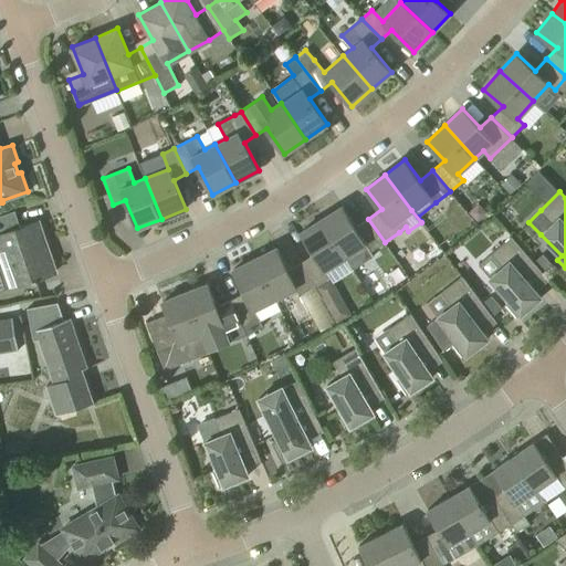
[(369,252),(385,242),(368,219),(356,228),(342,206),(322,219),(345,257),(353,269),(373,257),(369,252)]
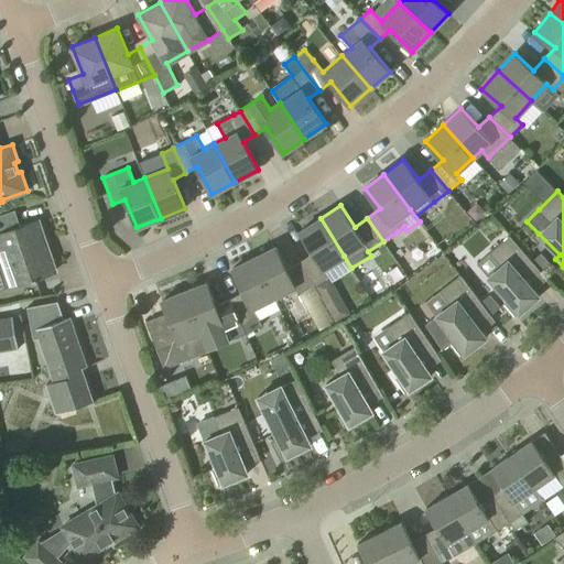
[(14,209),(0,214),(0,257),(1,257),(11,285),(33,278),(34,280),(38,279),(38,277),(55,270),(49,251),(46,252),(43,243),(46,242),(39,220),(21,226),(14,209)]
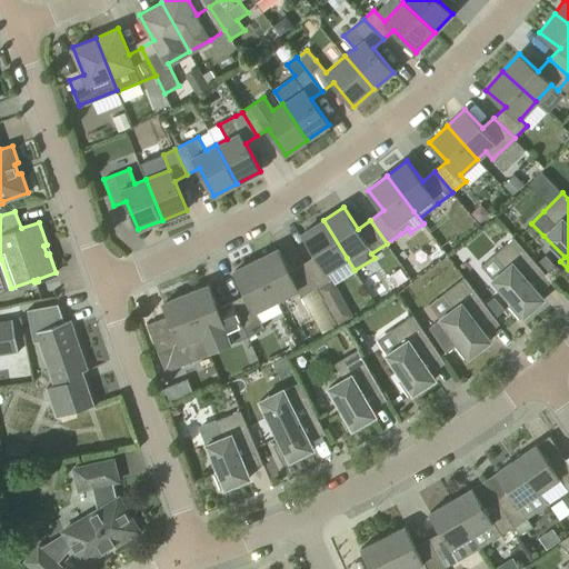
[(347,258),(323,220),(302,233),(317,255),(303,263),(317,288),(331,278),(327,270),(347,258)]
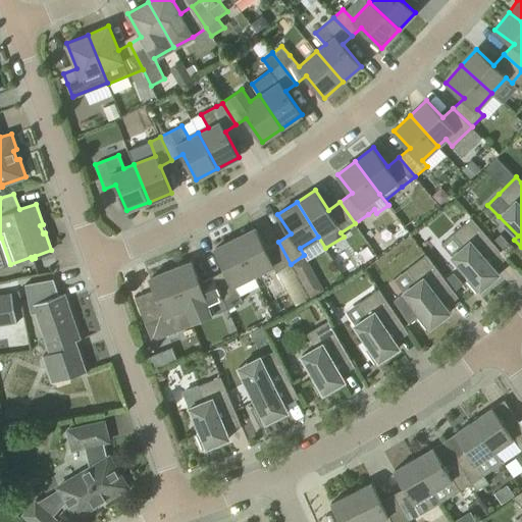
[(471,217),(453,233),(464,246),(452,256),(470,276),(466,279),(477,293),(500,273),(490,263),(503,253),(471,217)]
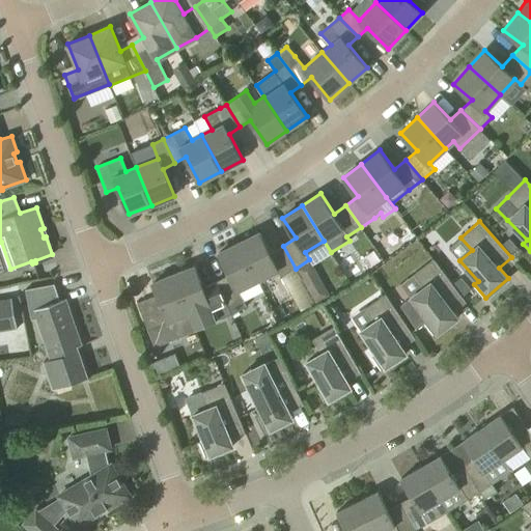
[(239,243),(258,279),(277,270),(281,277),(296,269),(283,246),(271,253),(259,232),(239,243)]
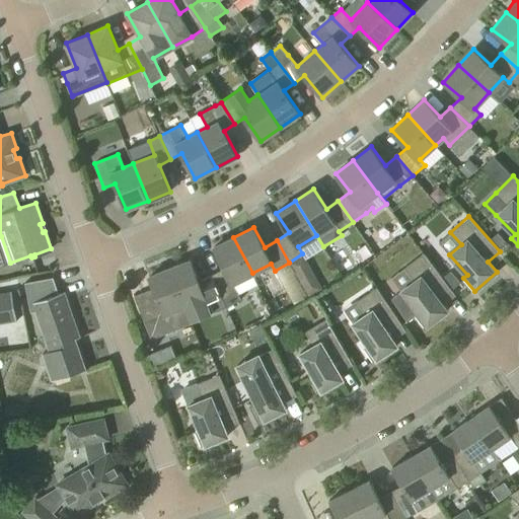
[(212,275),(219,292),(222,298),(226,306),(240,299),(236,290),(233,283),(252,273),(233,237),(214,247),(224,268),(212,275)]
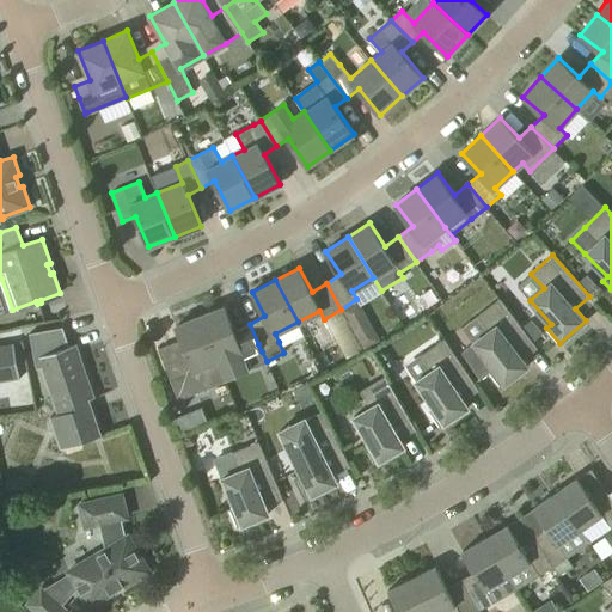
[(481,378),(489,372),(501,386),(528,366),(519,353),(533,342),(500,298),(461,326),(472,343),(461,352),(481,378)]
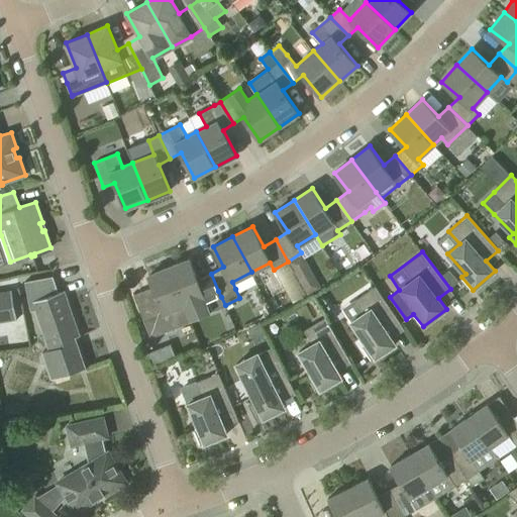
[(190,259),(169,267),(184,305),(190,319),(210,311),(207,303),(221,297),(218,291),(211,274),(198,281),(190,259)]
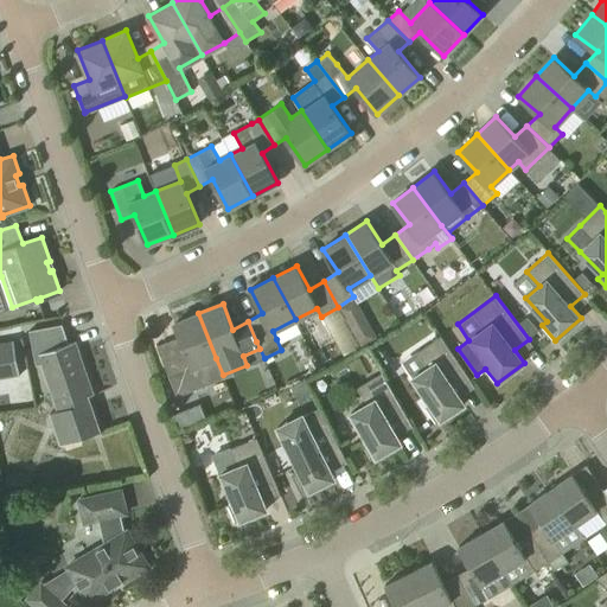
[(173,339),(158,346),(170,375),(177,396),(224,378),(224,376),(223,375),(216,358),(198,313),(174,323),(181,340),(174,343),(173,339)]
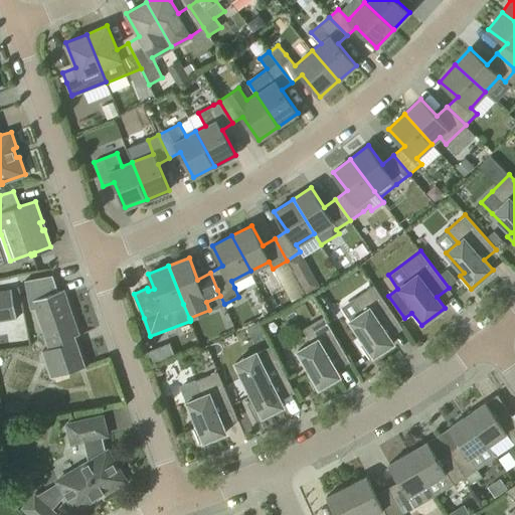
[(53,275),(24,280),(28,300),(30,310),(31,309),(31,308),(35,307),(49,348),(42,350),(42,352),(43,351),(49,368),(52,377),(67,372),(87,366),(86,365),(84,365),(77,344),(75,344),(72,337),(80,334),(79,333),(78,333),(66,299),(68,299),(64,289),(56,292),(51,277),(53,276),(53,275)]
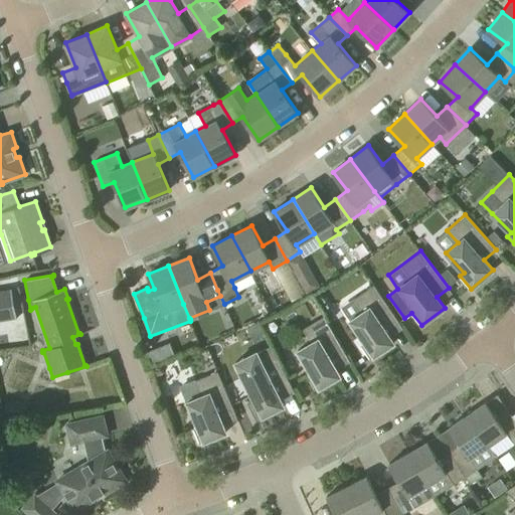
[(365,342),(361,345),(370,358),(394,342),(387,331),(399,323),(388,306),(373,285),(353,298),(362,312),(350,320),(365,342)]
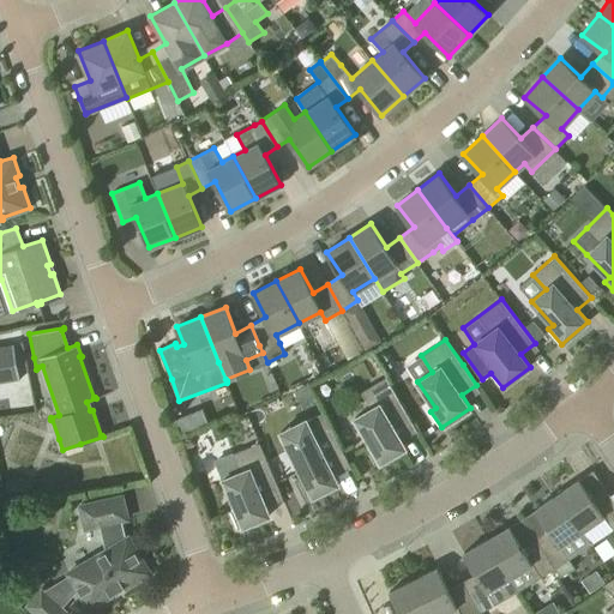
[(17,344),(0,347),(0,381),(23,378),(17,344)]
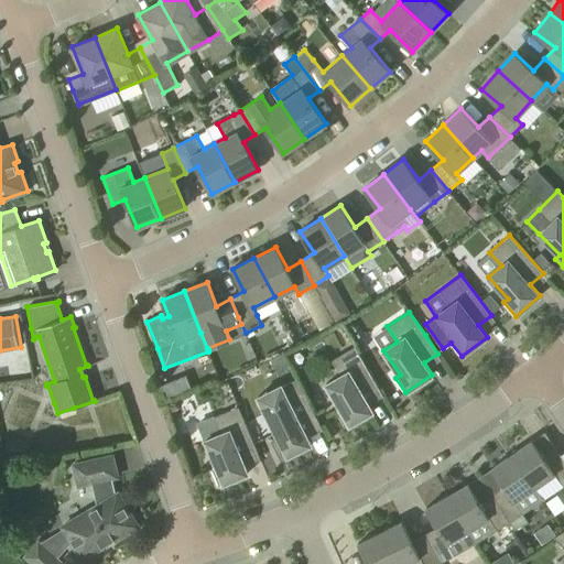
[(355,346),(332,360),(340,375),(326,383),(340,409),(336,411),(346,427),(372,411),(366,399),(380,390),(355,346)]
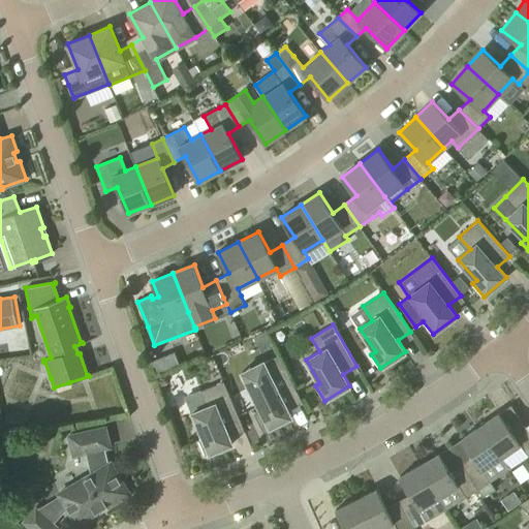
[(256,366),(242,373),(250,387),(262,412),(257,414),(266,430),(291,416),(285,404),(300,397),(290,379),(278,354),(256,366)]
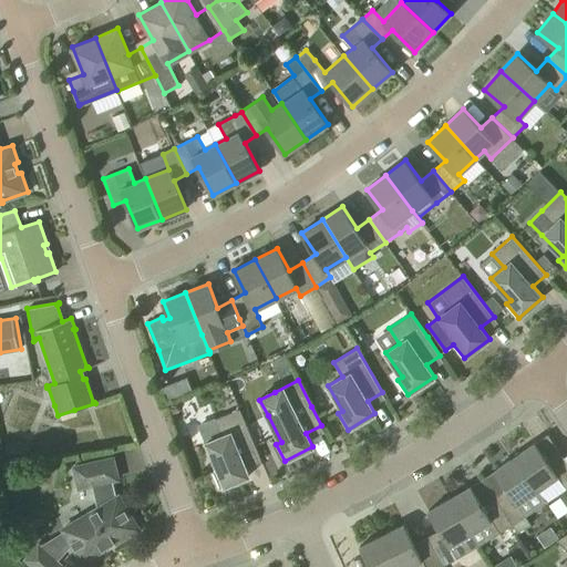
[(259,455),(250,435),(239,409),(236,410),(215,419),(199,425),(206,442),(217,468),(213,471),(220,487),(249,475),(244,462),(259,455)]
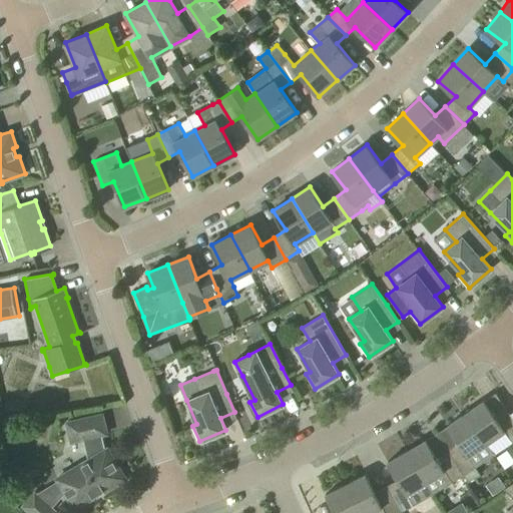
[(484,400),(465,413),(494,454),(512,440),(512,418),(510,414),(499,422),(484,400)]
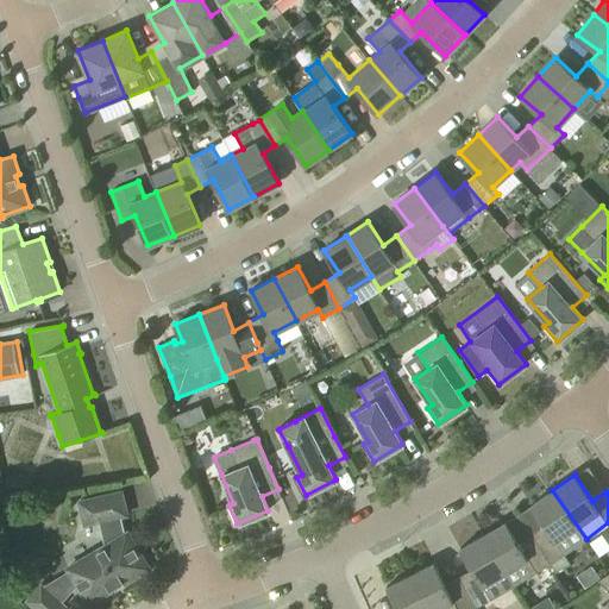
[(535,539),(550,564),(556,572),(570,563),(564,554),(586,539),(552,490),(531,506),(548,531),(535,539)]
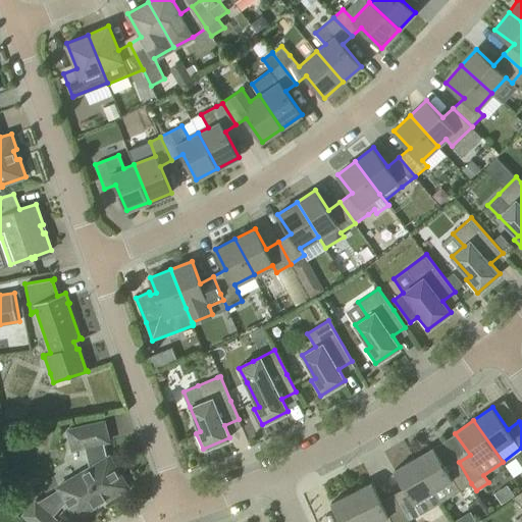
[(57,484),(66,501),(75,516),(126,486),(109,457),(107,458),(104,442),(108,440),(104,421),(85,425),(67,429),(72,451),(86,448),(90,465),(57,484)]
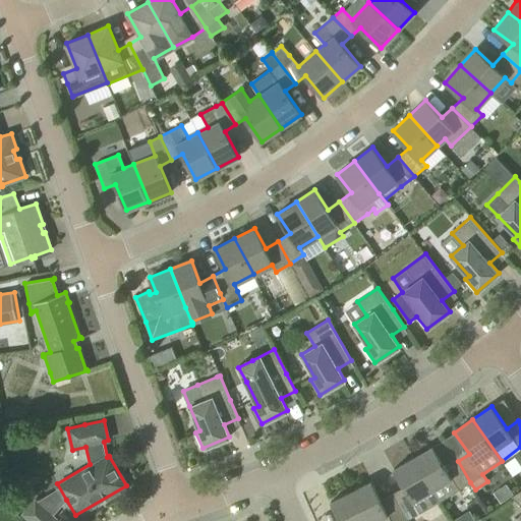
[(470,482),(458,461),(446,469),(432,446),(413,458),(439,502),(470,482)]
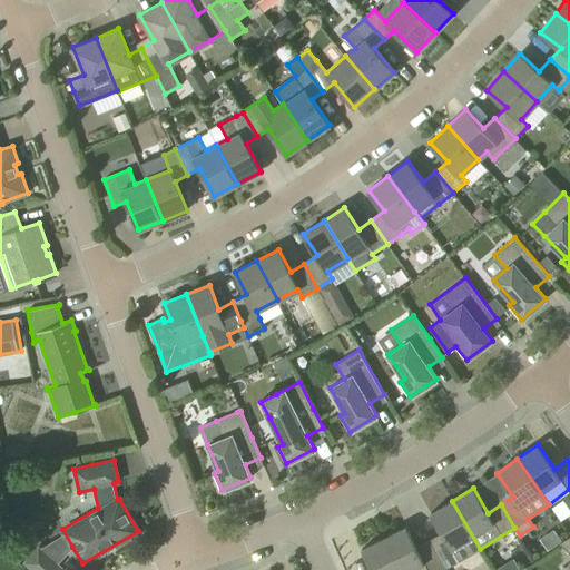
[(432,546),(445,569),(480,549),(452,501),(430,513),(445,538),(432,546)]
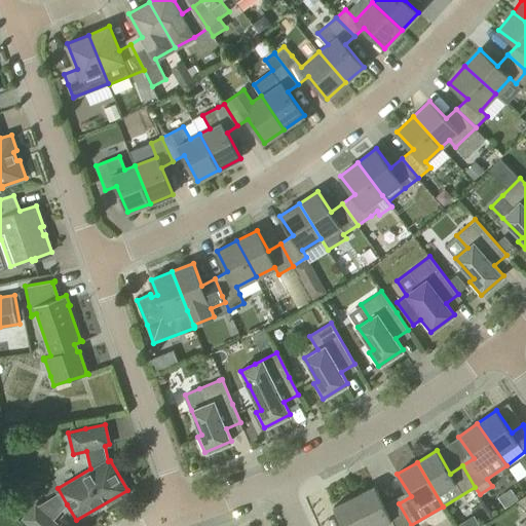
[(399,503),(386,510),(375,486),(353,496),(369,525),(408,525),(411,525),(399,503)]
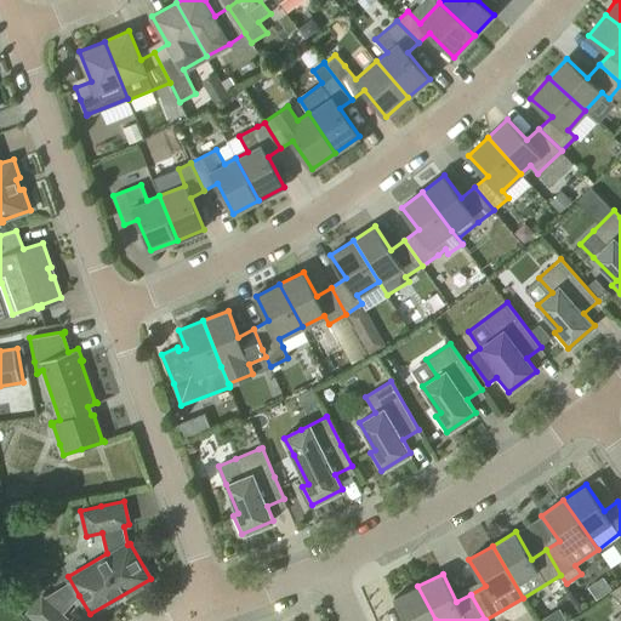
[(620,584),(610,591),(620,603),(620,584)]
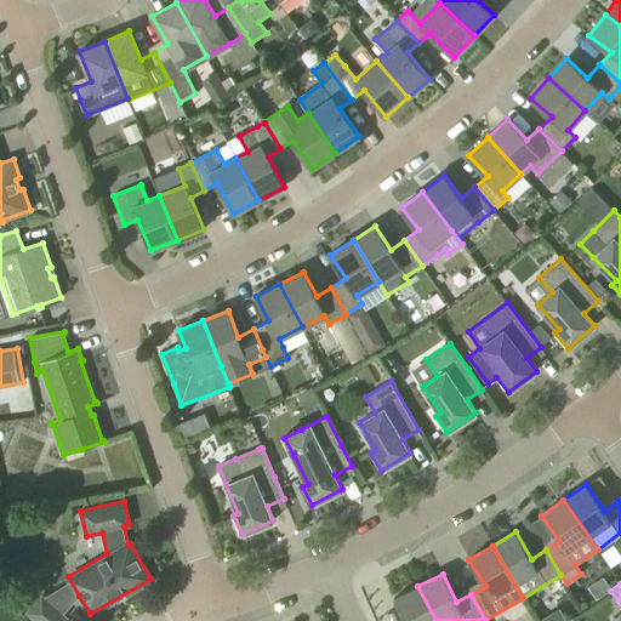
[(436,620),(417,586),(394,598),(405,620),(436,620)]
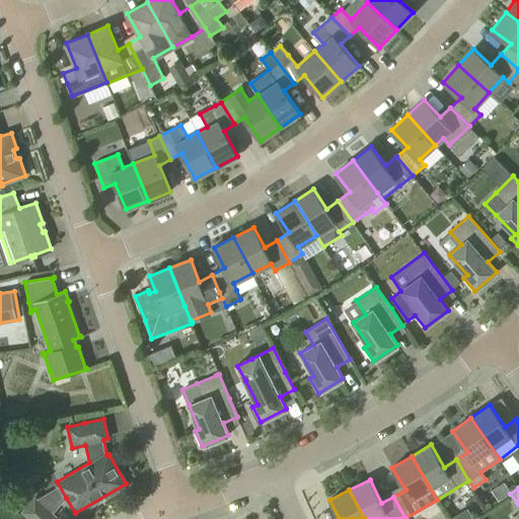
[(56,518),(58,518),(35,498),(23,512),(31,518),(56,518)]
